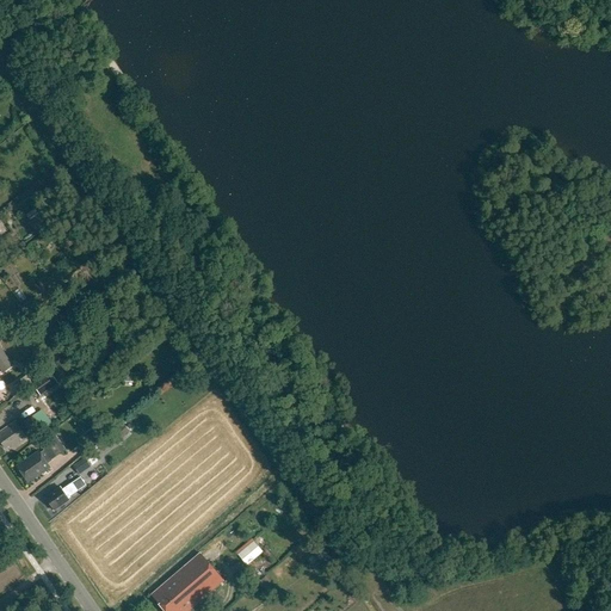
[(0,372),(1,375),(12,368),(0,349),(0,372)]
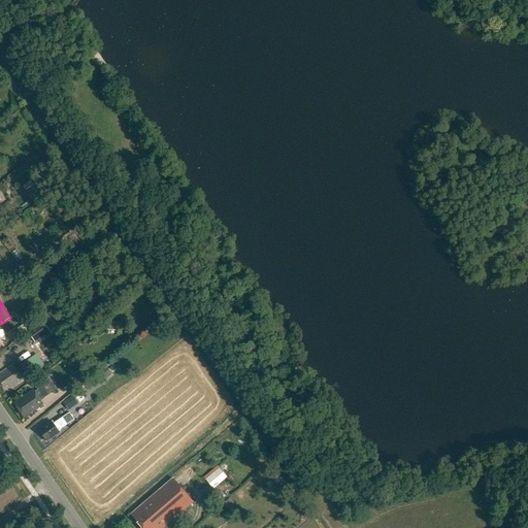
[(54,314),(46,319),(52,326),(59,321),(54,314)]
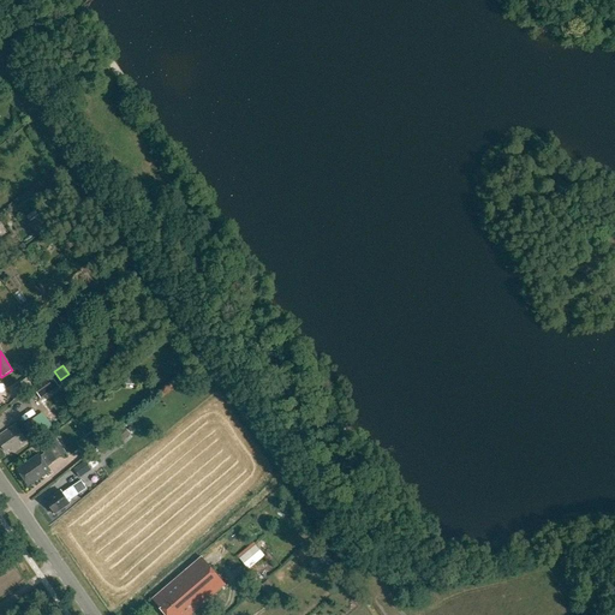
[(49,376),(31,388),(40,400),(58,388),(49,376)]
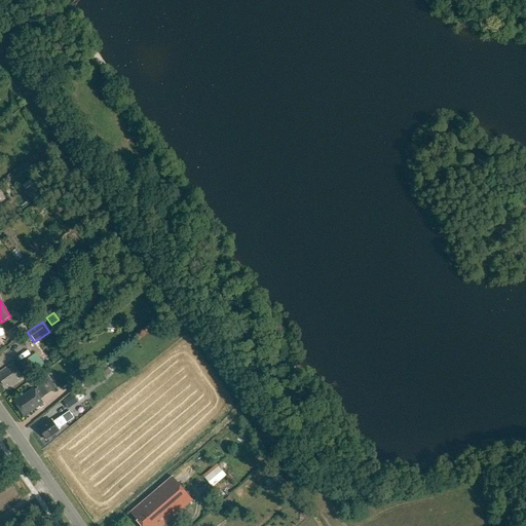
[(35,370),(28,360),(15,368),(13,364),(0,372),(0,381),(4,387),(7,386),(8,388),(24,379),(21,373),(26,370),(28,374),(35,370)]
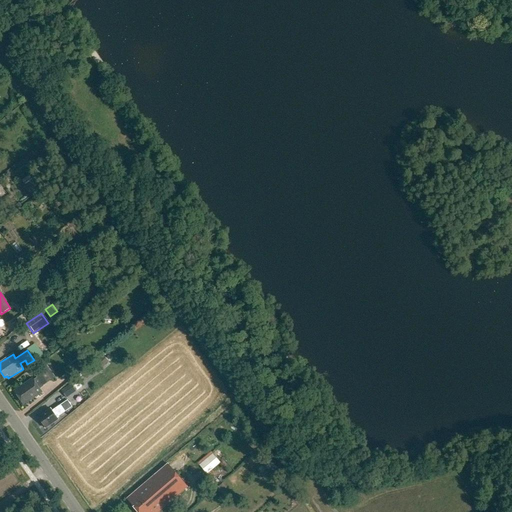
[(93,365),(98,371),(108,362),(103,356),(93,365)]
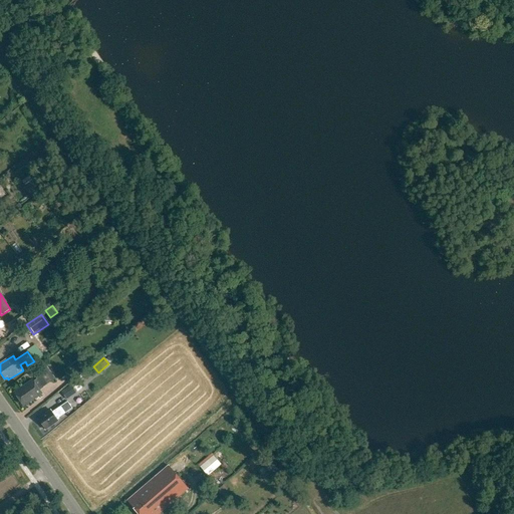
[(81,362),(70,370),(76,377),(87,368),(81,362)]
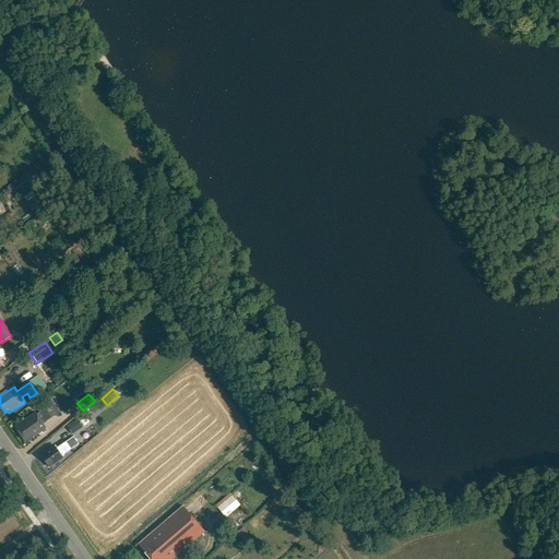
[(33,438),(34,438),(46,430),(44,426),(48,423),(47,421),(60,413),(48,396),(36,404),(40,413),(36,415),(35,414),(23,423),(24,424),(16,428),(25,442),(33,438)]
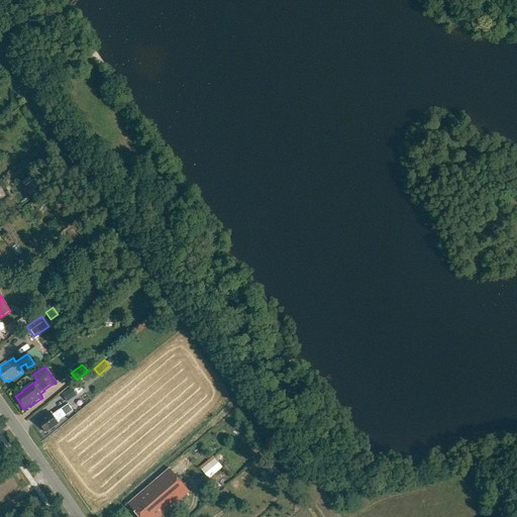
[(77,382),(71,387),(72,388),(77,395),(83,391),(77,382)]
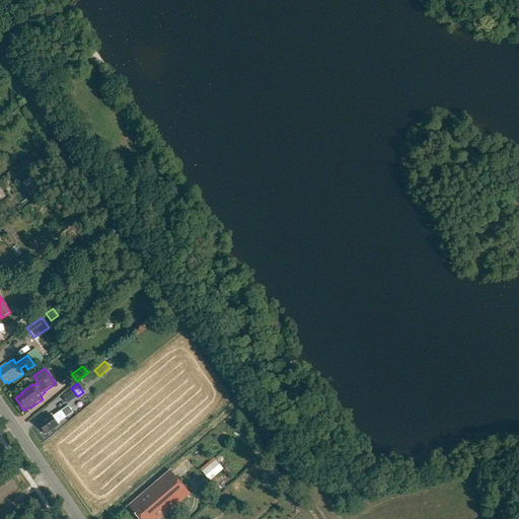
[(77,396),(72,389),(63,396),(68,403),(78,397),(77,396)]
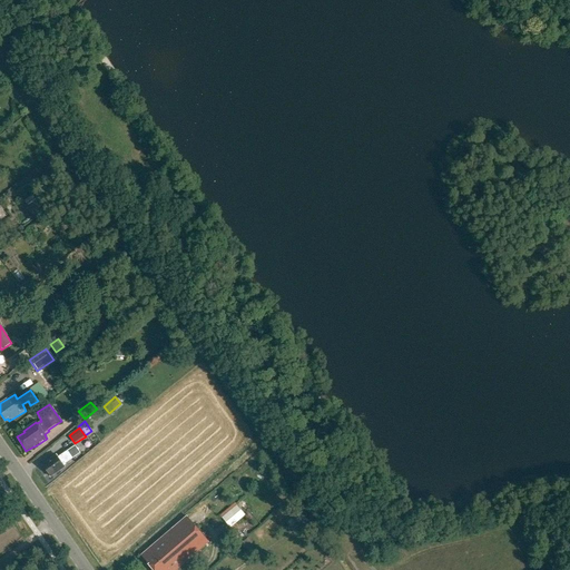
[(74,459),(68,451),(57,458),(56,455),(42,465),(50,478),(65,468),(64,465),(74,459)]
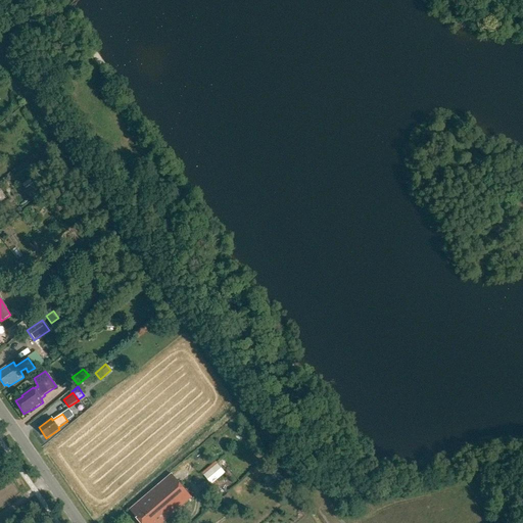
[(217,462),(202,473),(210,482),(224,471),(217,462)]
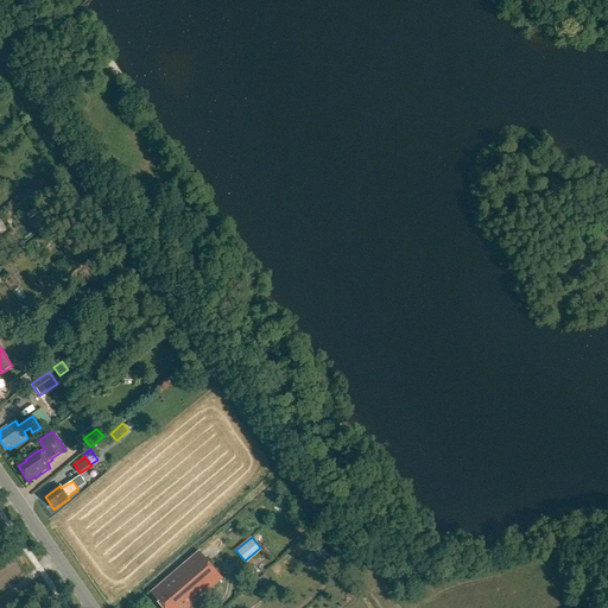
[(184,607),(187,607),(188,607),(222,580),(200,552),(151,594),(163,607),(184,607)]
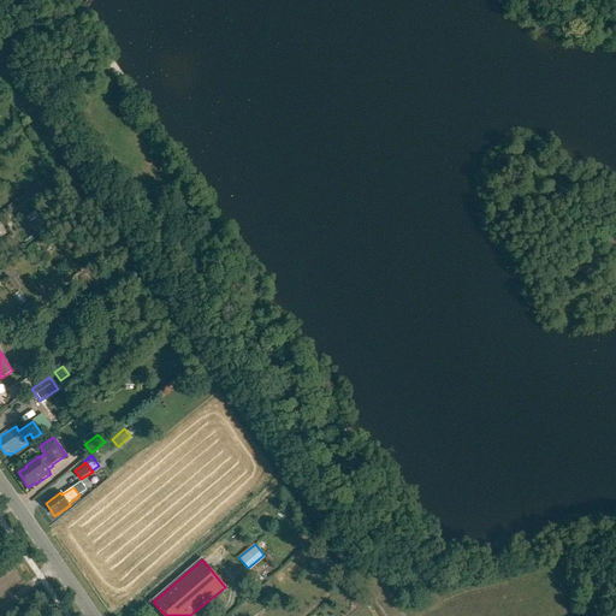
All buildings are outlined.
